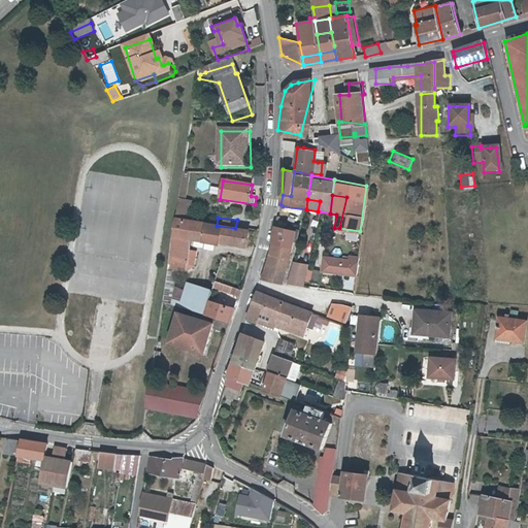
[(249,231),(176,223),(174,238),(192,240),(220,245),(221,243),(246,246),(249,231)]
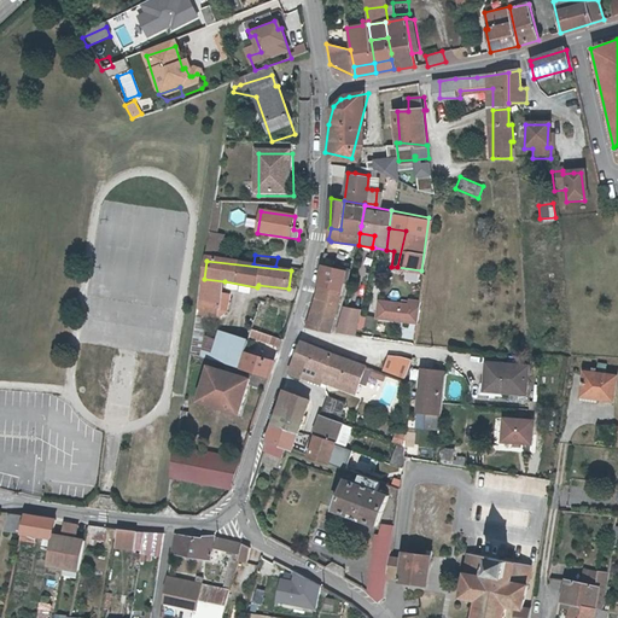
[(319,269),(308,327),(332,333),(345,273),(339,270),(339,273),(319,269)]
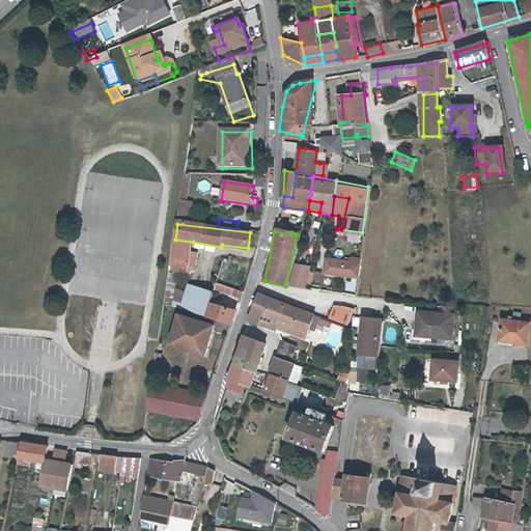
[(193,242),(175,240),(172,257),(172,260),(190,263),(193,242)]
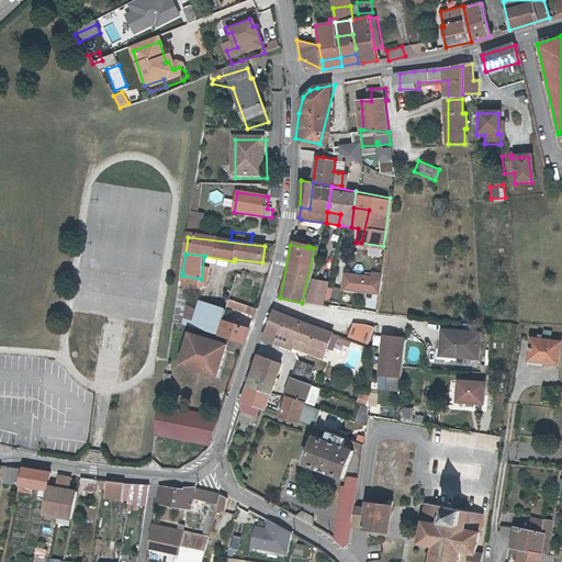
[(339,291),(379,293),(380,273),(340,271),(339,291)]
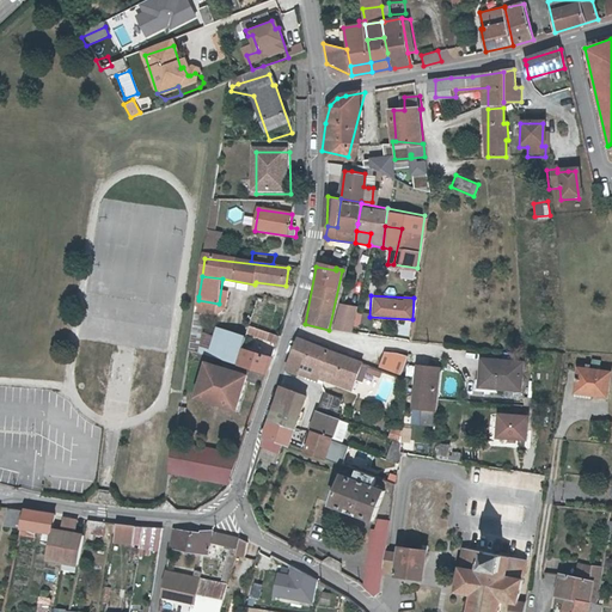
[(257,300),(250,323),(262,326),(270,304),(257,300)]
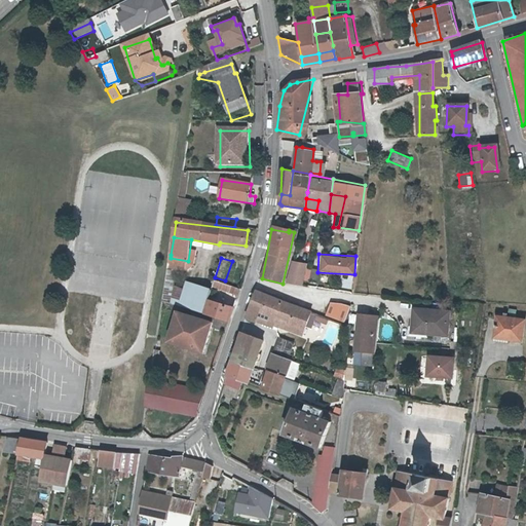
[(312,266),(293,262),(290,272),(301,274),(298,285),(308,287),(312,266)]
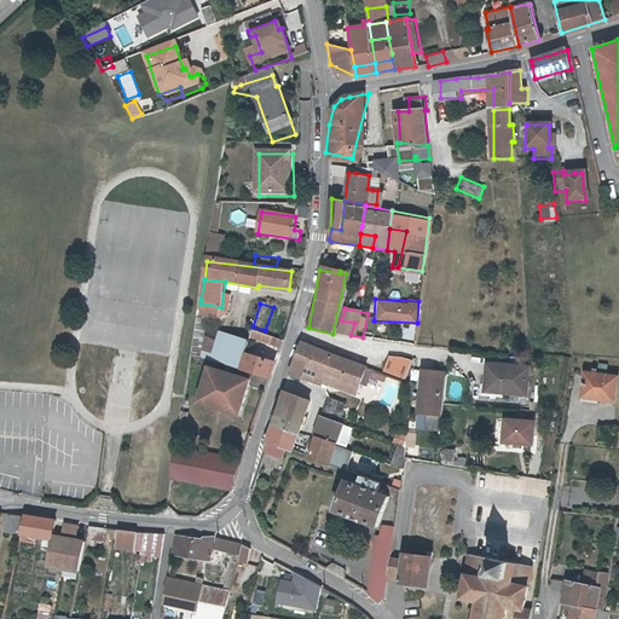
[(354,323),(341,320),(339,333),(351,335),(354,323)]
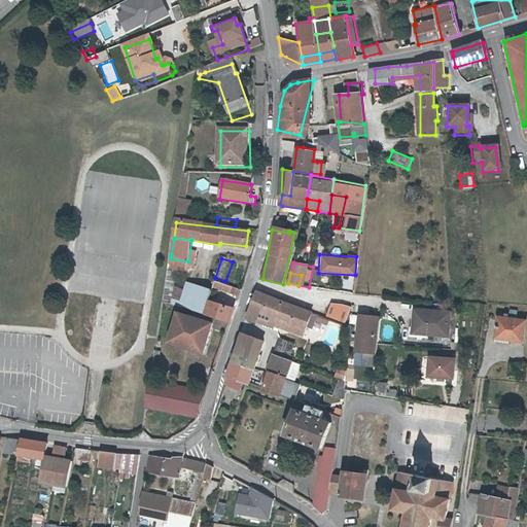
[(240,294),(242,289),(215,283),(214,288),(240,294)]
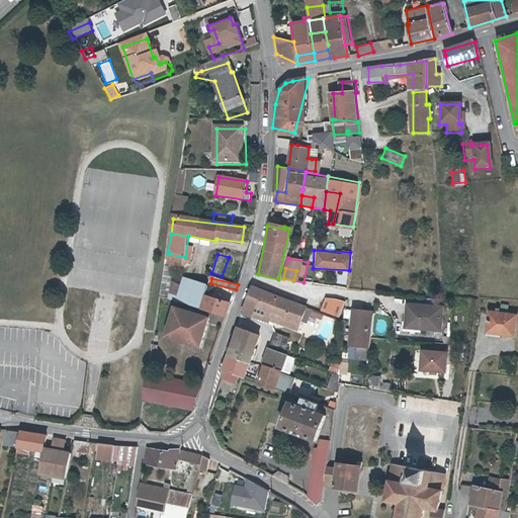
[(170,280),(167,293),(174,295),(177,282),(170,280)]
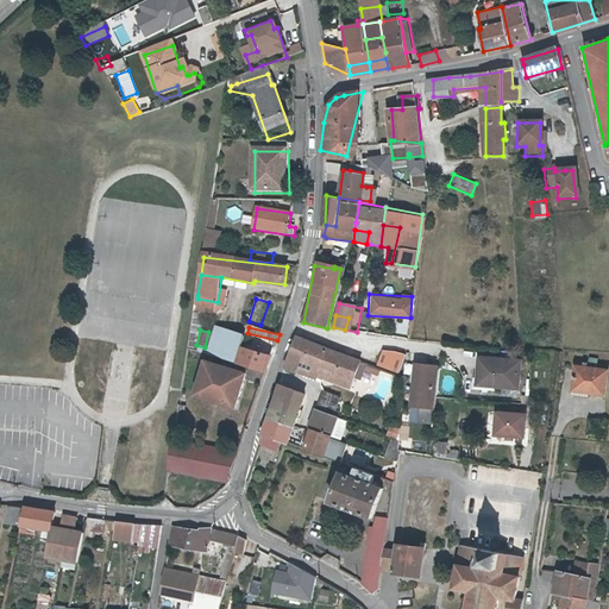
[(243,350),(246,337),(223,331),(215,358),(225,360),(236,363),(239,364),(243,350)]
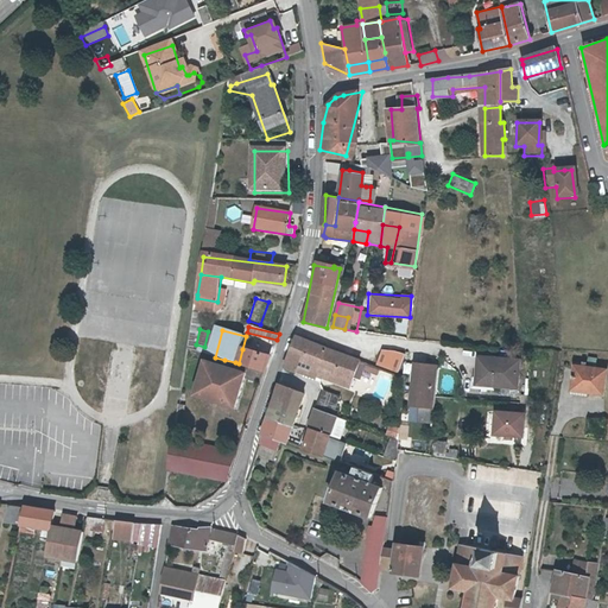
[(329,349),(297,337),(287,368),(317,379),(320,375),(322,368),(329,349)]
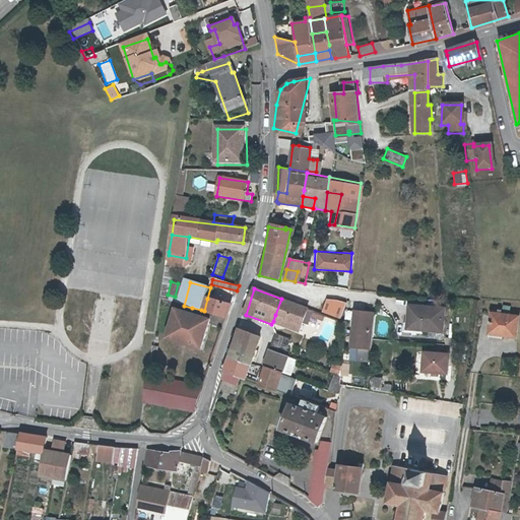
[(205,311),(229,317),(233,304),(209,298),(205,311)]
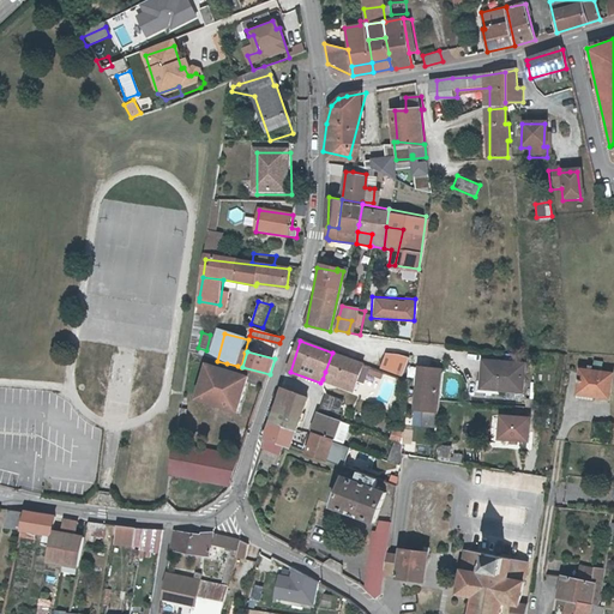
[(386,351),(380,369),(402,377),(408,357),(398,353),(386,351)]
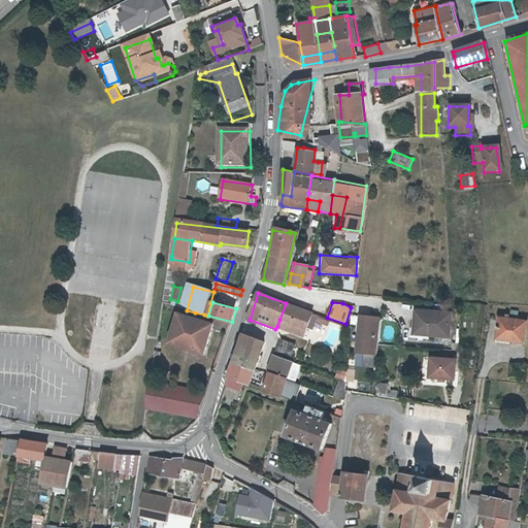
[(286,303),(279,320),(307,330),(309,322),(316,324),(319,315),(286,303)]
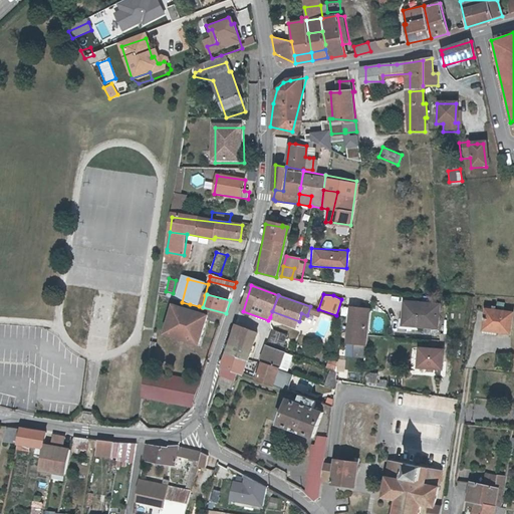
[(439,302),(404,300),(402,320),(417,321),(417,324),(437,325),(439,302)]
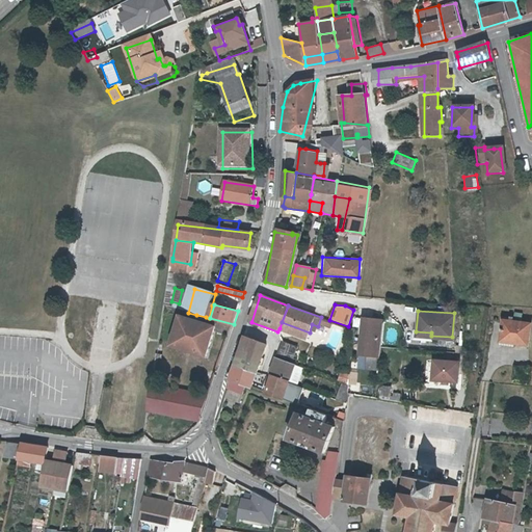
[(206,317),(196,315),(194,321),(180,317),(171,347),(209,356),(217,326),(205,323),(206,317)]
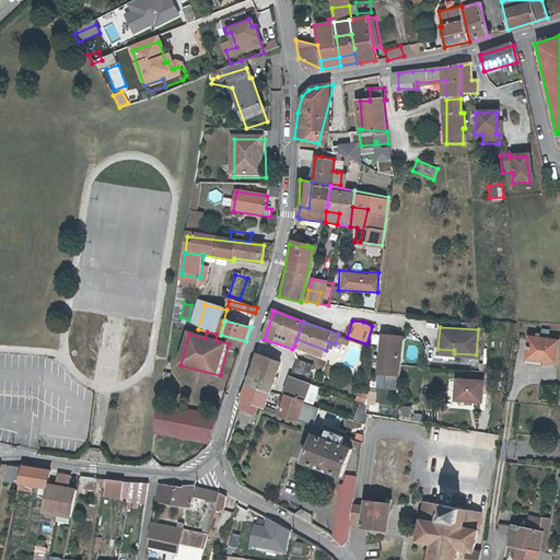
[(385,382),(384,386),(396,387),(403,335),(386,334),(384,347),(380,347),(376,372),(391,373),(389,376),(385,376),(385,382)]
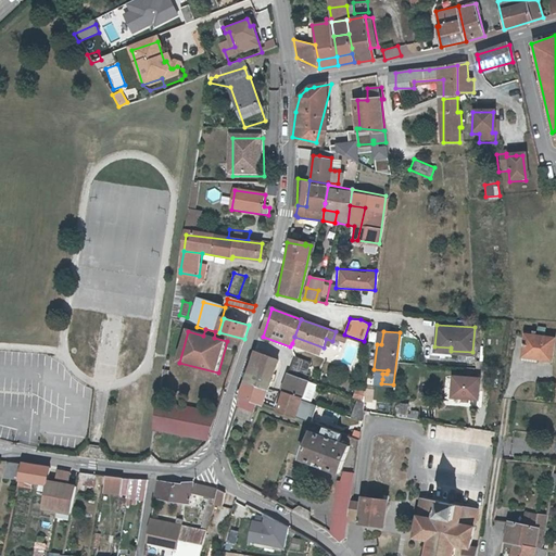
[(538,355),(536,357),(548,359),(552,338),(525,333),(521,352),(538,355)]
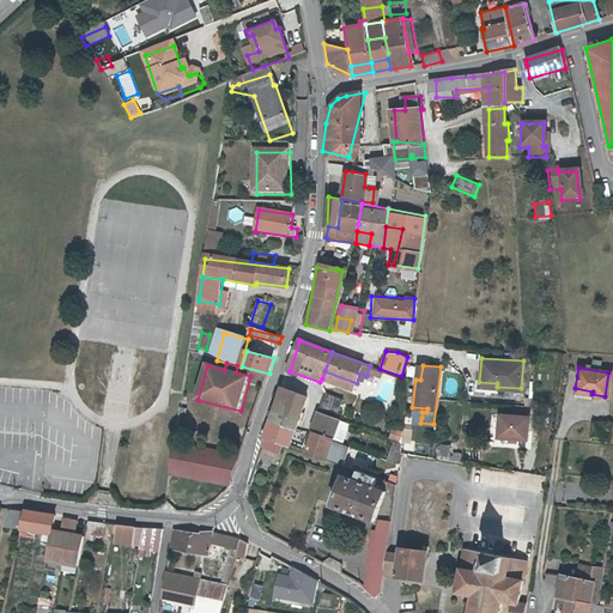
[(325,371),(322,378),(354,390),(357,383),(325,371)]
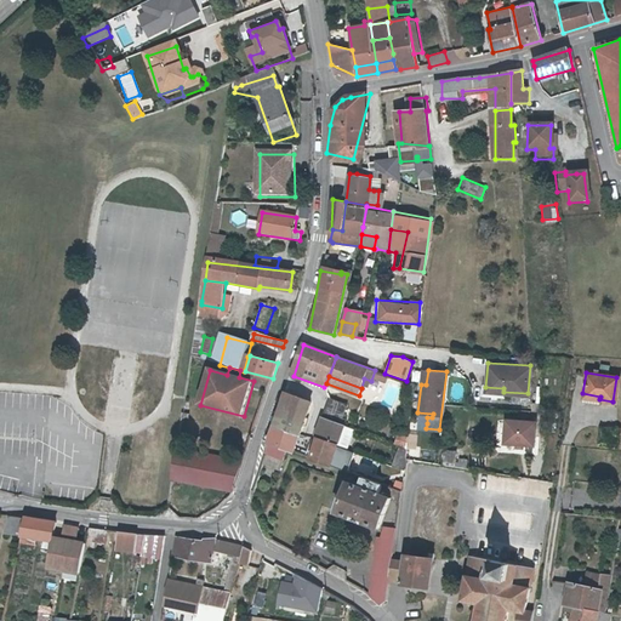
[(277,426),(302,434),(313,403),(288,393),(277,426)]
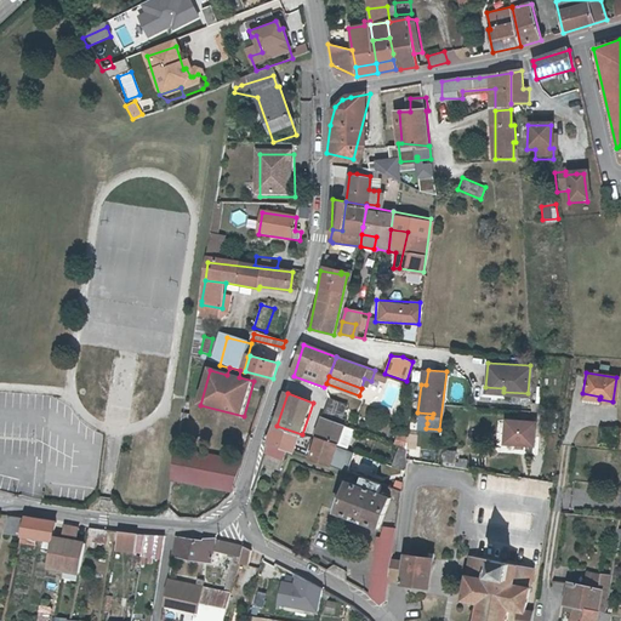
[(600,397),(582,393),(581,404),(598,406),(599,399),(600,397)]
